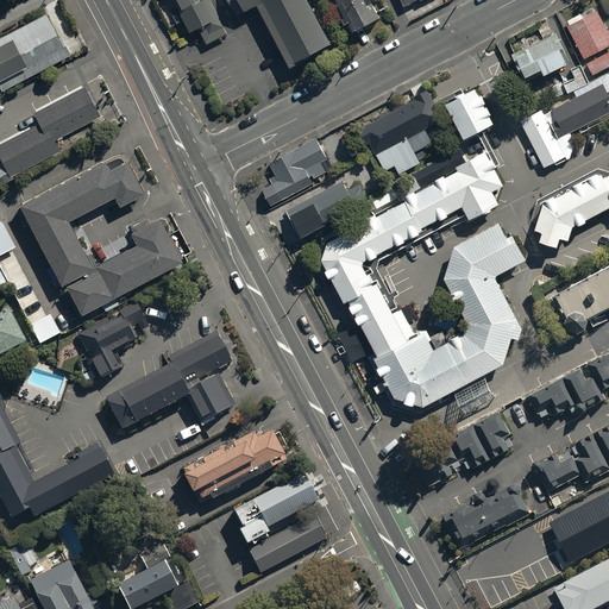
[(179,0),(182,6),(177,8),(189,31),(198,26),(206,44),(226,33),(208,0),(179,0)]
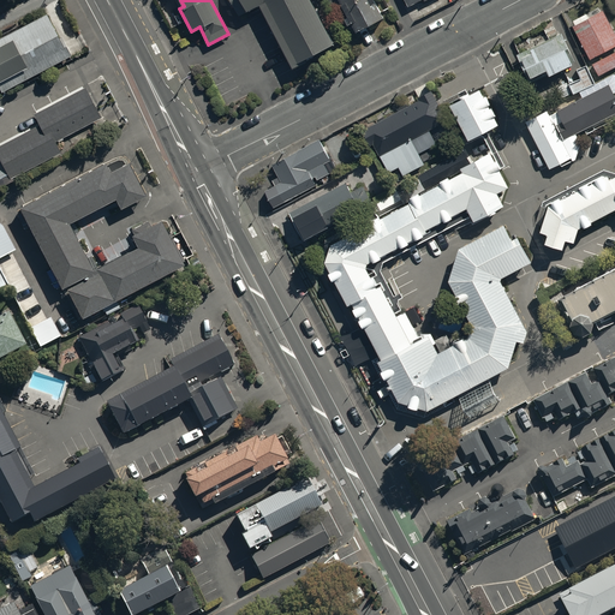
[(228,0),(240,23),(263,13),(294,76),(336,52),(309,0),(228,0)]
